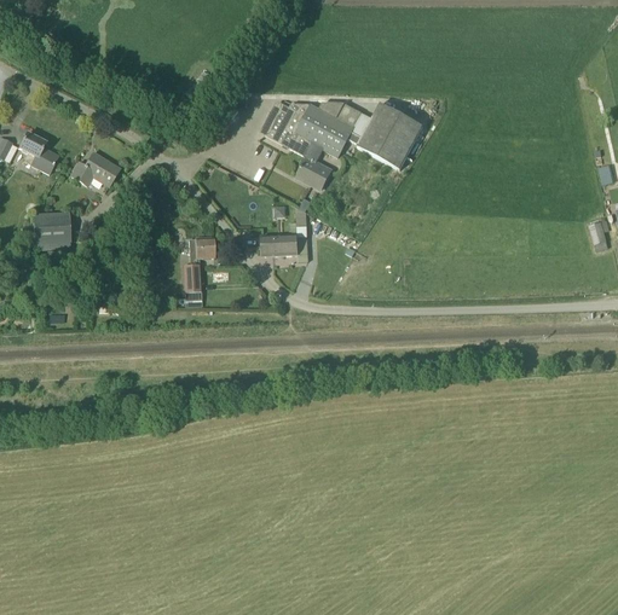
[(269,127),(264,134),(304,155),(305,156),(311,143),(323,149),(338,157),(347,138),(362,111),(345,103),(338,117),(312,103),(292,103),(289,108),(281,103),(270,125),(267,123),(266,126),(269,127)]
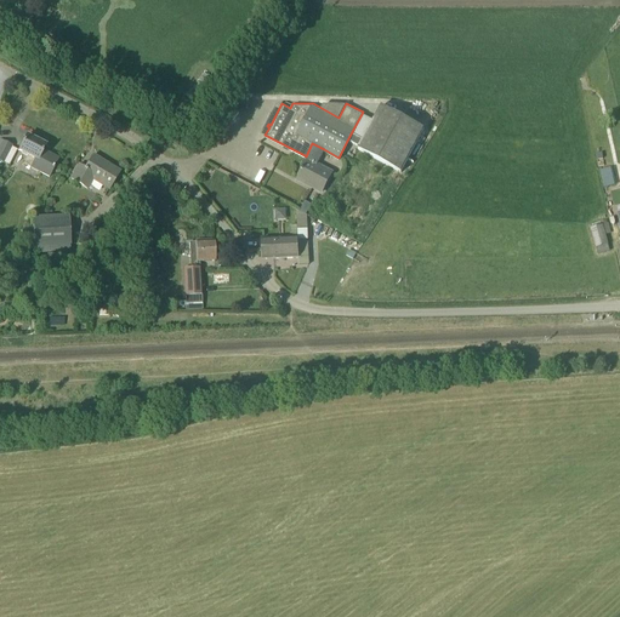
[(374,118),(363,112),(348,138),(359,144),(358,147),(400,170),(425,126),(382,103),(374,118)]
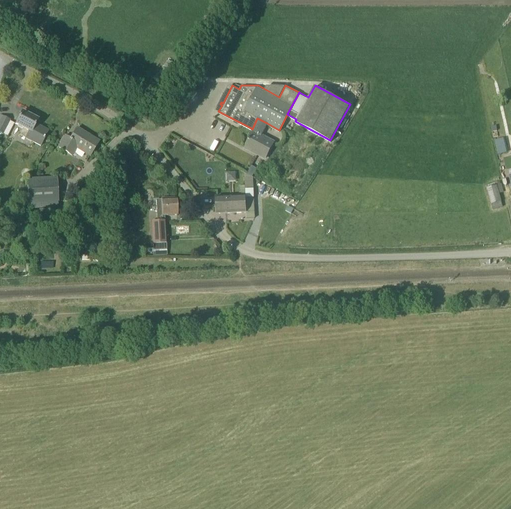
[(18,118),(16,121),(24,126),(20,132),(41,143),(43,137),(48,129),(36,122),(38,117),(29,113),(29,111),(26,110),(24,110),(22,109),(18,118)]
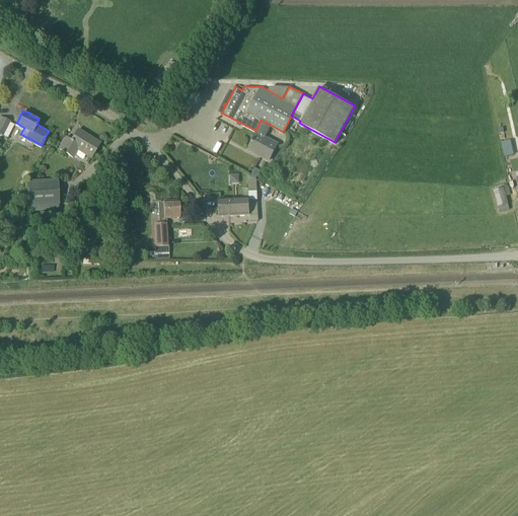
[(2,116),(0,120),(0,131),(3,133),(9,120),(2,116)]
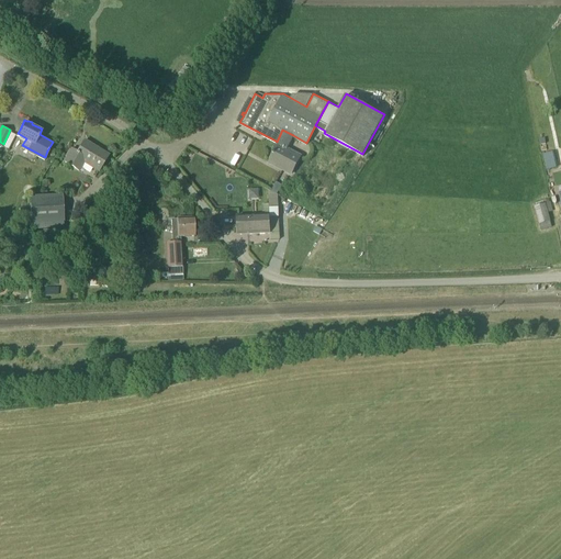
[(279,143),(269,160),(291,171),(295,163),(301,154),(289,147),(288,147),(293,135),(282,130),(277,142),(279,143)]
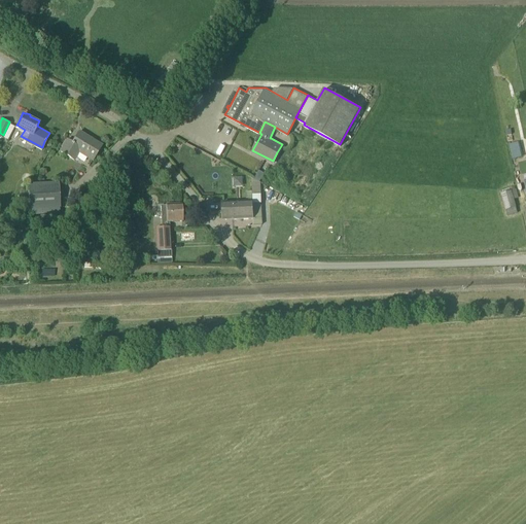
[(93,158),(102,143),(79,130),(72,141),(67,138),(61,149),(74,158),(79,149),(93,158)]
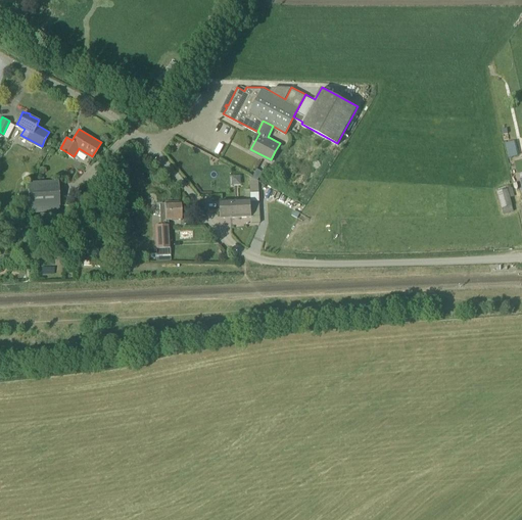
[(516,138),(505,140),(507,154),(518,152),(516,138)]
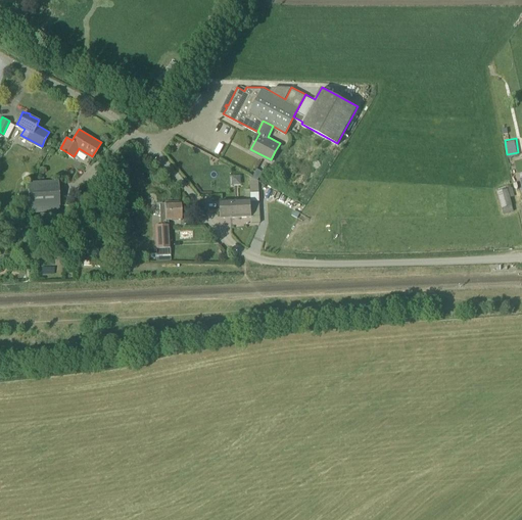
[(58,179),(28,181),(29,205),(30,204),(59,203),(58,179)]
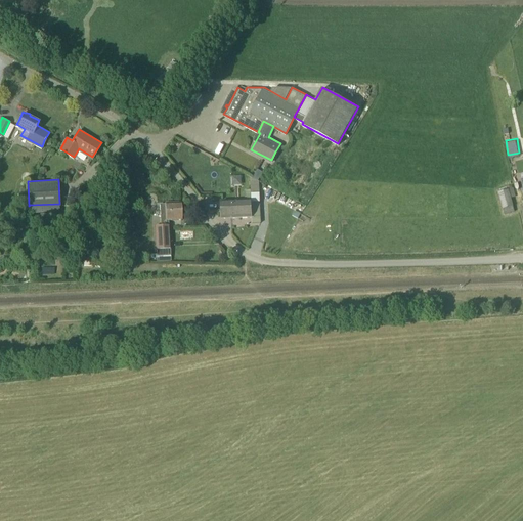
[(508,187),(498,190),(504,206),(513,203),(511,196),(516,194),(513,185),(508,187)]
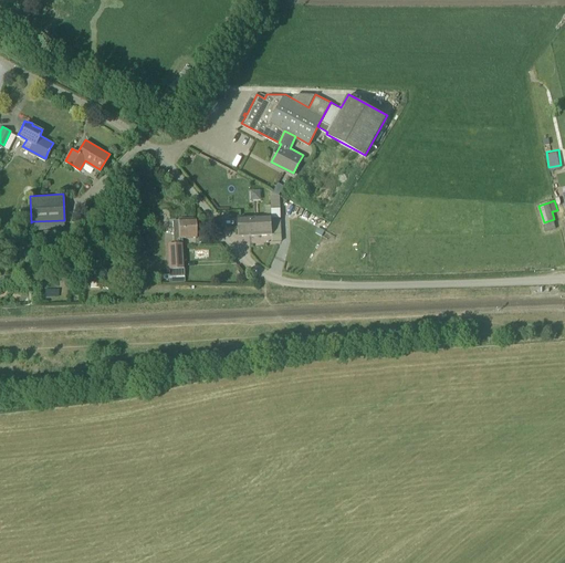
[(272,215),(249,216),(238,216),(239,235),(250,233),(273,232),(273,239),(283,239),(281,206),(272,207),(272,215)]
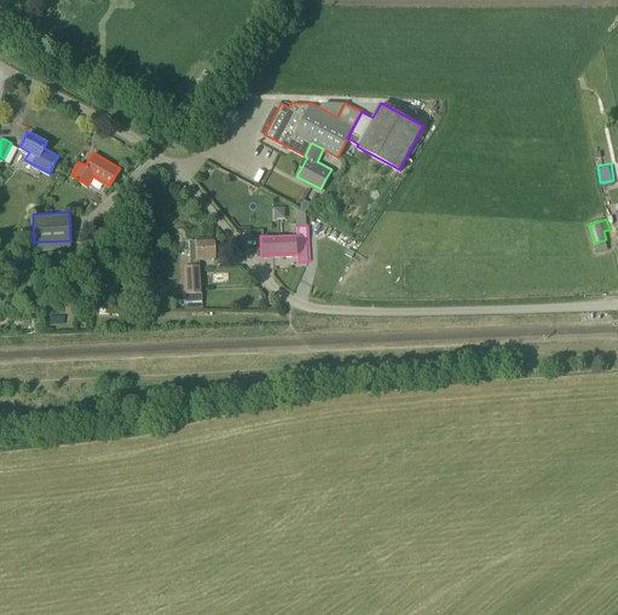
[(196,259),(200,259),(215,257),(214,238),(189,239),(190,265),(183,266),(184,293),(201,291),(200,265),(197,265),(196,259)]
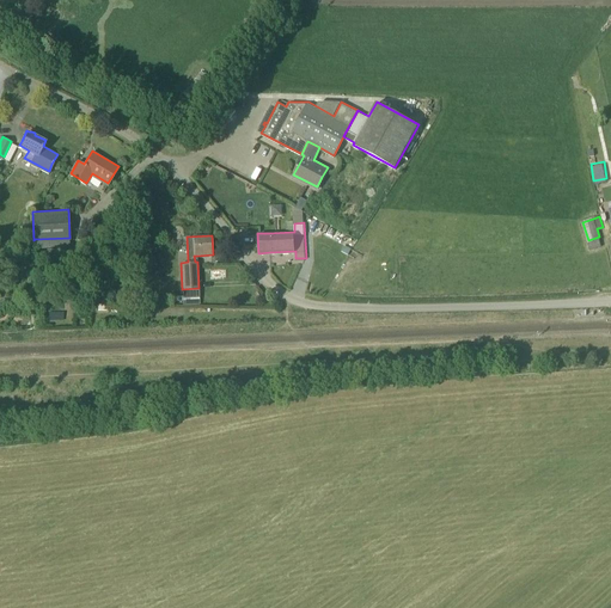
[(105,245),(107,260),(116,260),(116,257),(117,257),(117,251),(115,251),(115,244),(105,245)]
